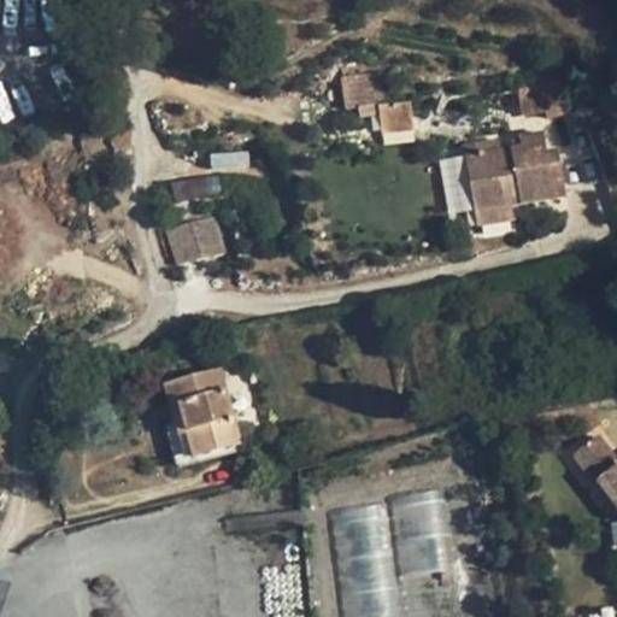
[(392,99),(389,69),(340,75),(344,104),(392,99)]
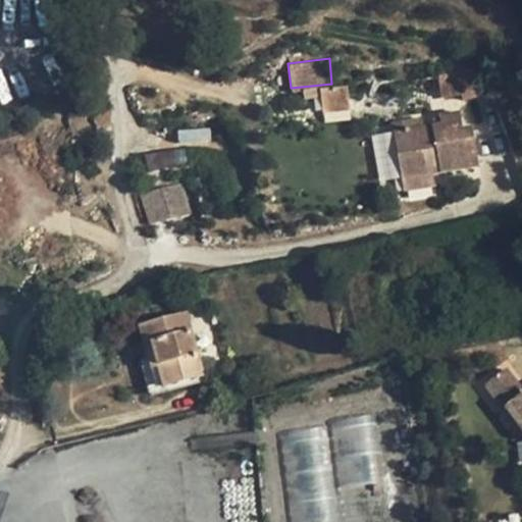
[(359,68),(342,65),(340,80),(357,82),(359,68)]
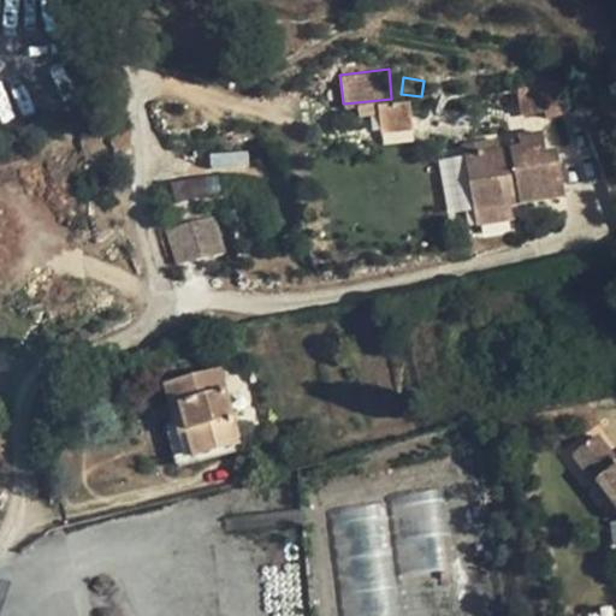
[(575,108),(568,78),(540,84),(545,108),(546,116),(575,108)]
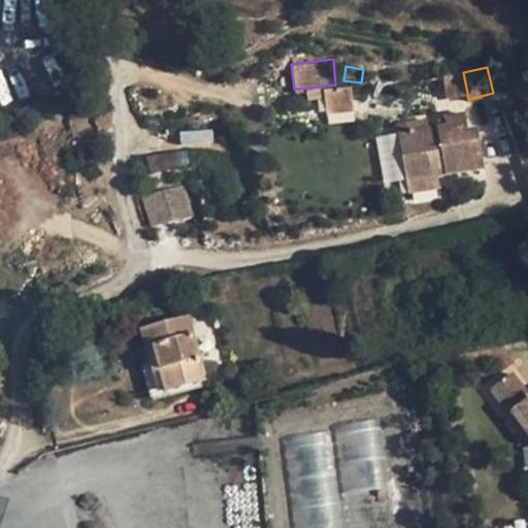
[(467,93),(463,72),(442,76),(447,97),(467,93)]
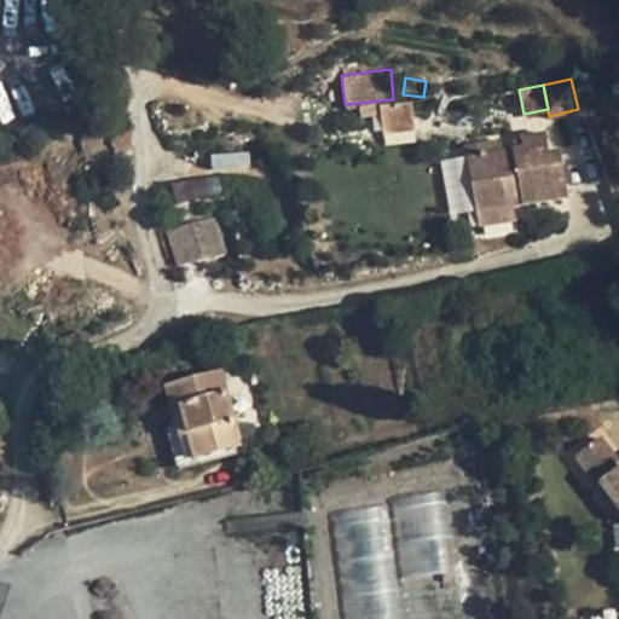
[(412,102),(380,106),(383,132),(416,128),(412,102)]
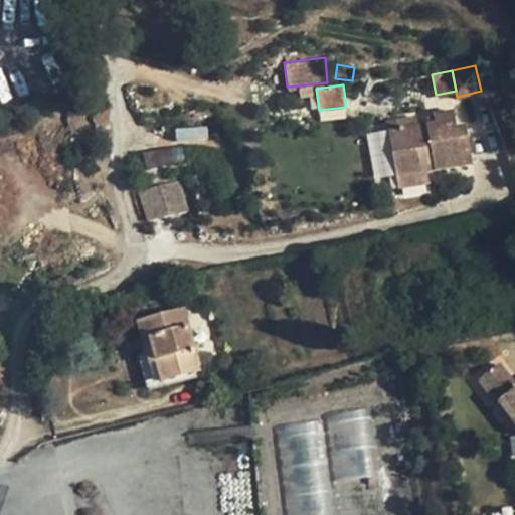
[(427,172),(472,164),(465,125),(456,127),(453,110),(435,113),(437,121),(417,125),(416,116),(396,120),(398,128),(389,130),(397,178),(427,172)]
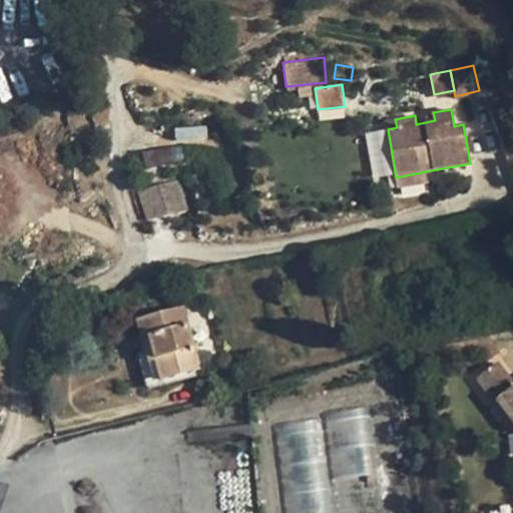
[(175,145),(143,153),(146,167),(179,159),(175,145)]
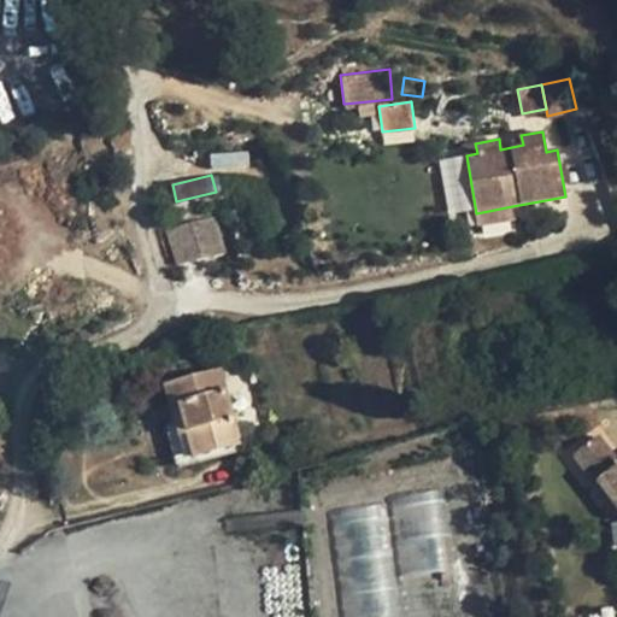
[(512,206),(476,213),(479,228),(515,222),(512,206)]
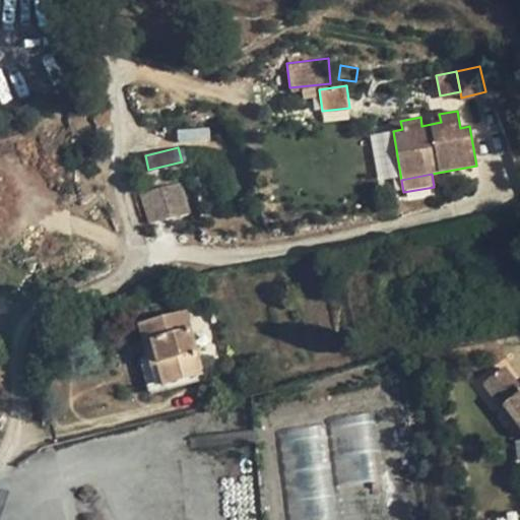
[(170,215),(160,187),(143,193),(151,221),(170,215)]
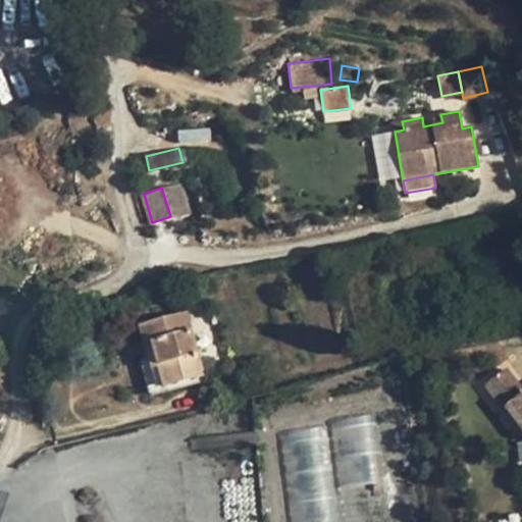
[(158,313),(153,294),(137,299),(141,317),(158,313)]
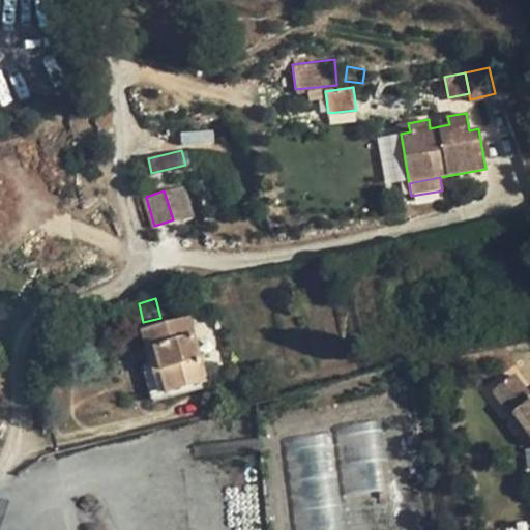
[(189,319),(142,331),(160,396),(207,384),(189,319)]
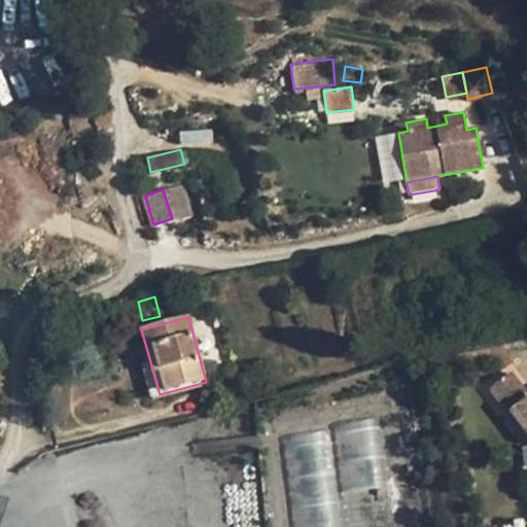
[(526,393),(511,374),(492,388),(526,432),(526,393)]
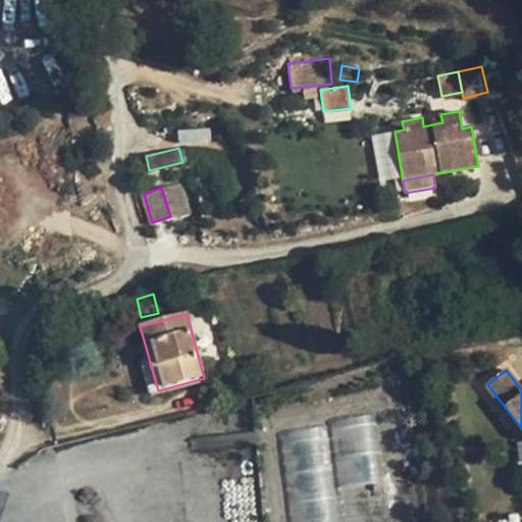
[(372,417),(331,422),(337,485),(379,481),(372,417)]
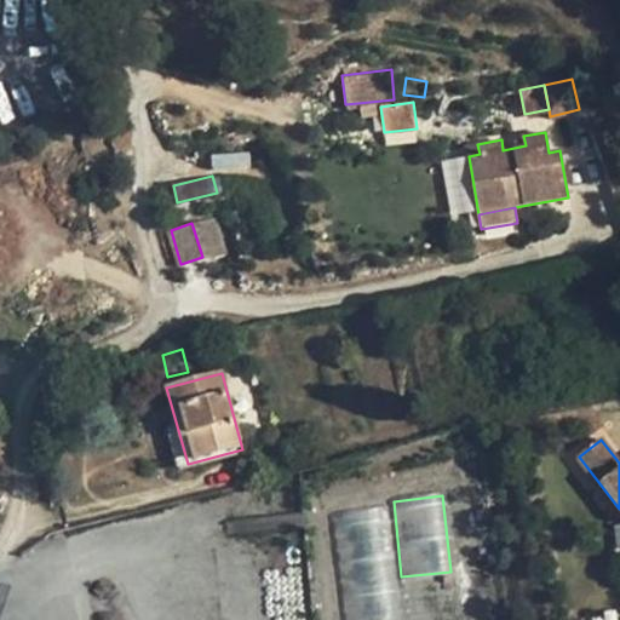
[(336,514),(344,619),(395,619),(386,510),(336,514)]
